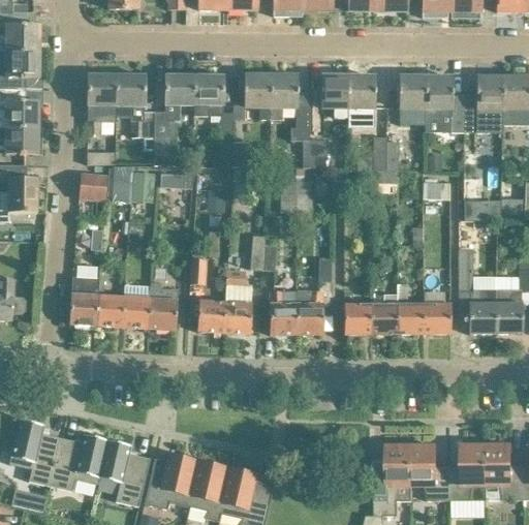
[(0,0),(0,10),(11,10),(11,3),(11,0),(0,0)]
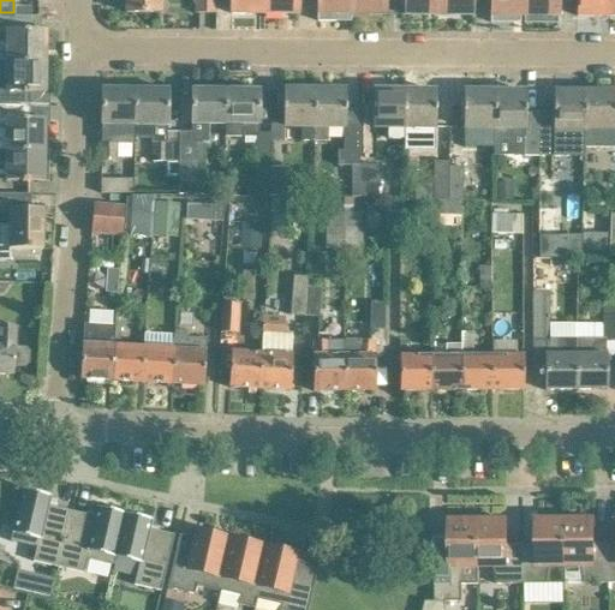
[(125,0),(126,10),(160,10),(160,0),(125,0)]
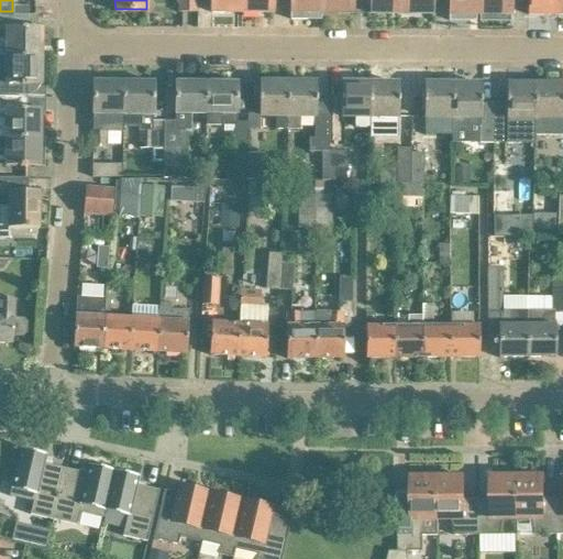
[(198,9),(197,0),(179,0),(179,9),(198,9)]
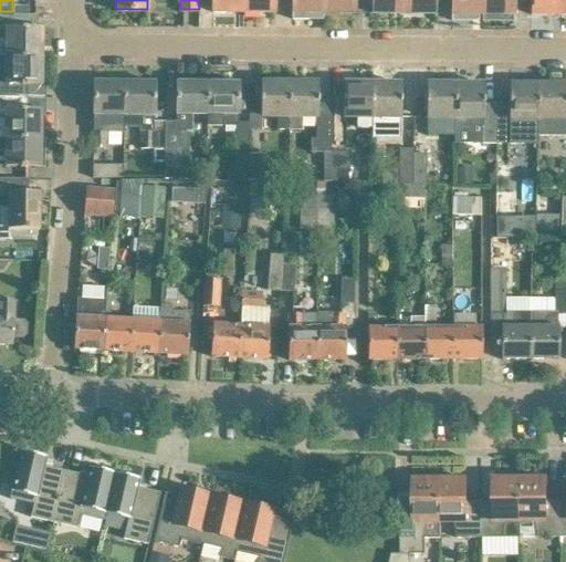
[(242,9),(242,0),(212,0),(212,9),(242,9)]
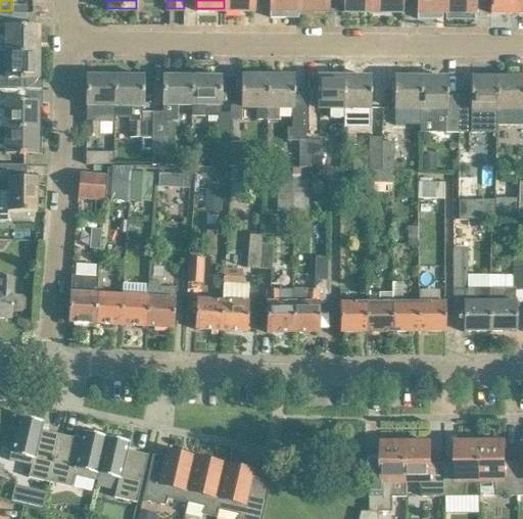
[(253,9),(253,0),(224,0),(224,8),(253,9)]
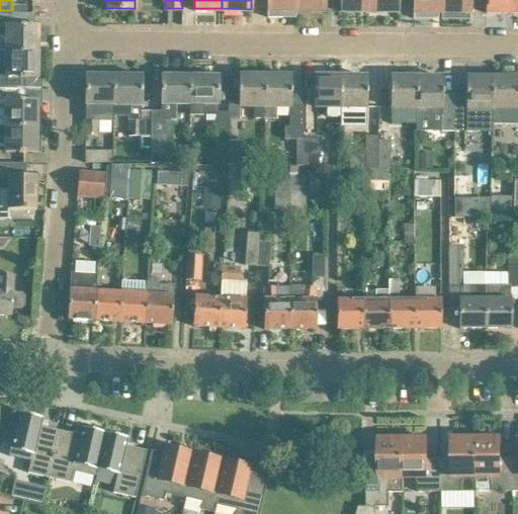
[(295,9),(295,0),(267,0),(267,15),(283,15),(283,9),(295,9)]
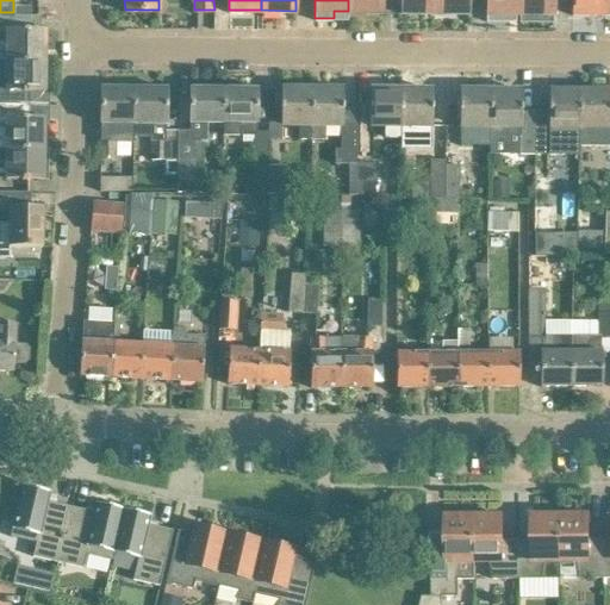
[(383,11),(381,0),(348,0),(348,11),(383,11)]
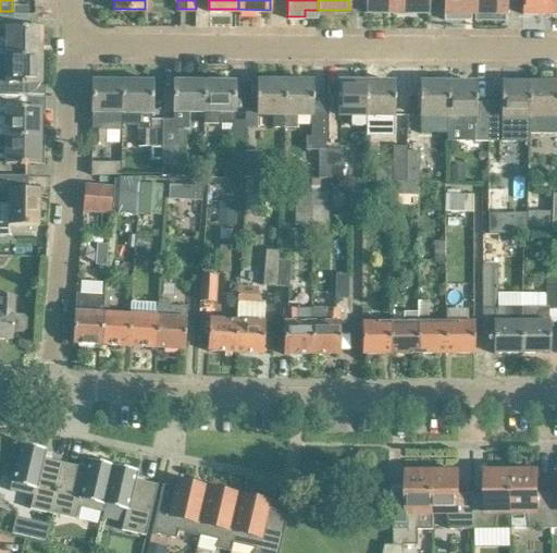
[(366,0),(367,10),(397,10),(397,0),(366,0)]
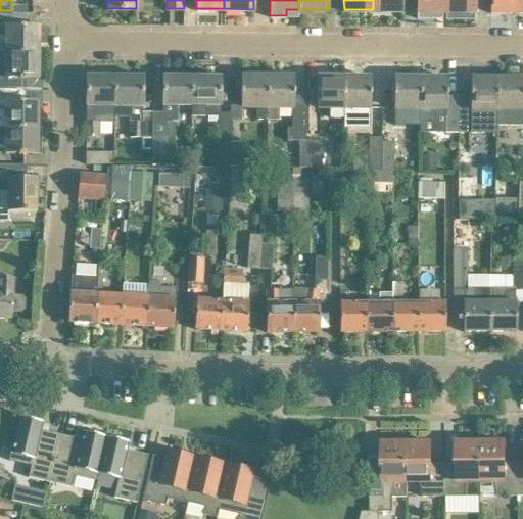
[(373,0),(373,9),(401,10),(401,0),(373,0)]
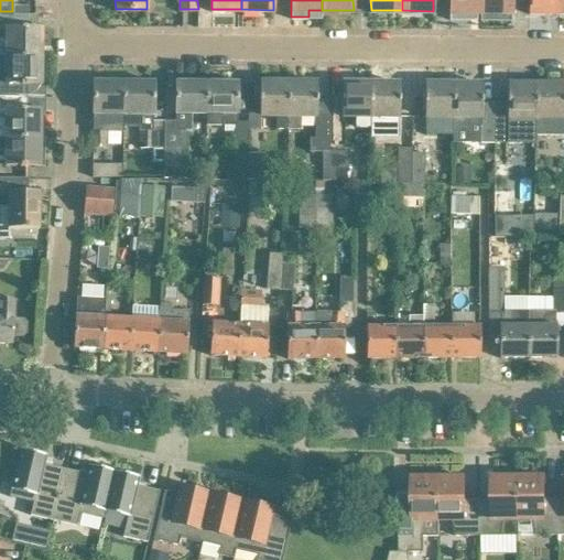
[(449,0),(449,18),(466,18),(467,11),(481,11),(480,0),(449,0)]
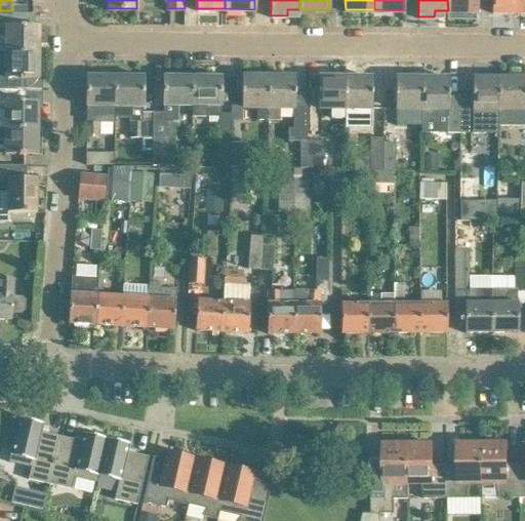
[(447,0),(448,10),(448,16),(463,16),(463,10),(477,10),(476,0),(447,0)]
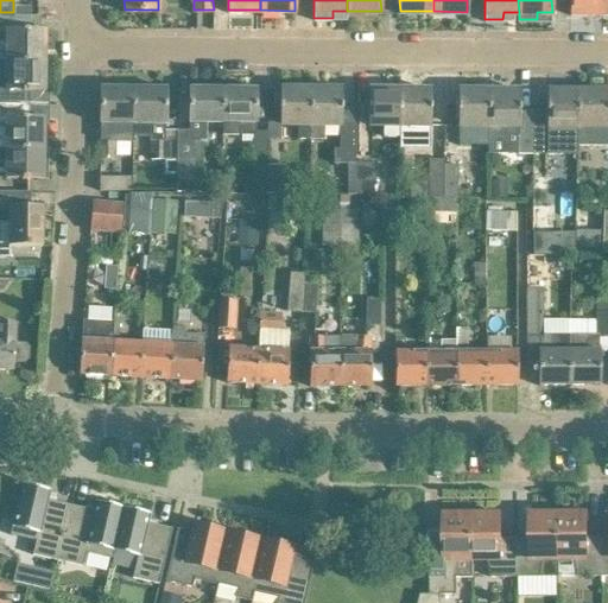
[(605,13),(605,0),(570,0),(570,12),(605,13)]
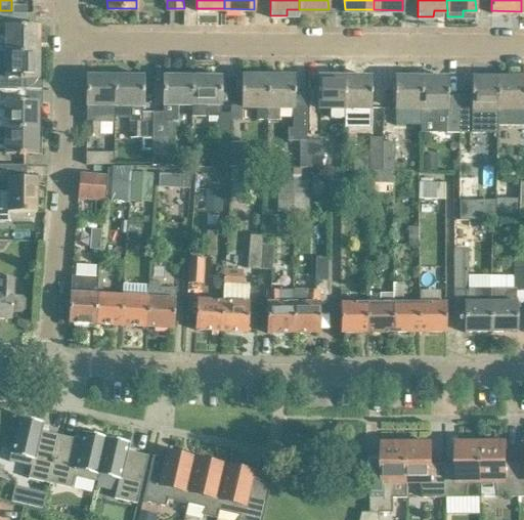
[(0,24),(6,25),(6,34),(0,34),(0,49),(6,50),(38,50),(38,24),(26,24),(26,11),(11,10),(0,10),(0,24)]
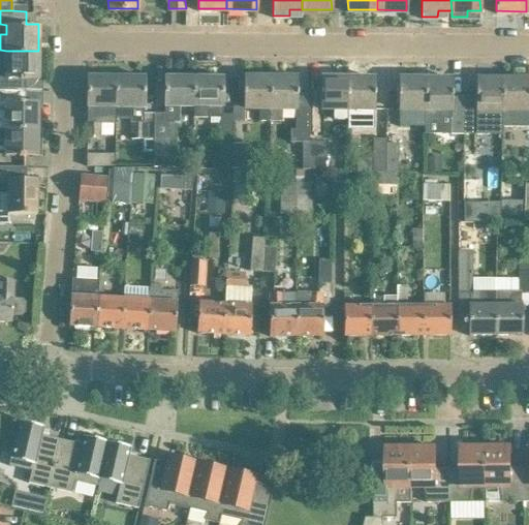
[(0,88),(2,89),(25,89),(25,76),(42,76),(42,63),(38,63),(38,51),(6,51),(0,50),(0,88)]
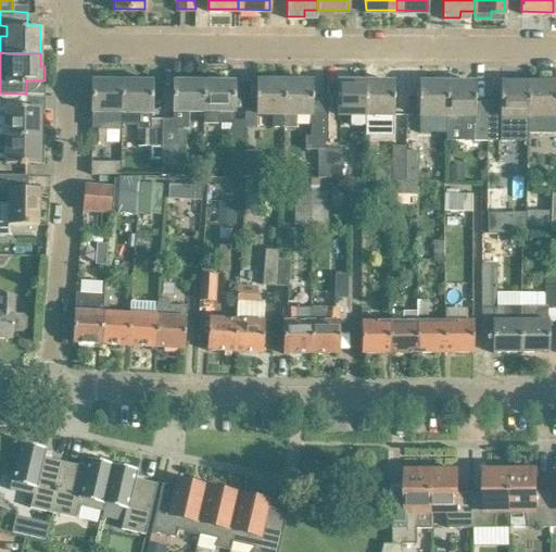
[(93,77),(91,77),(91,110),(92,110),(92,125),(91,125),(91,142),(103,143),(104,126),(122,126),(122,122),(122,111),(123,78),(106,77),(106,79),(92,79),(93,77)]
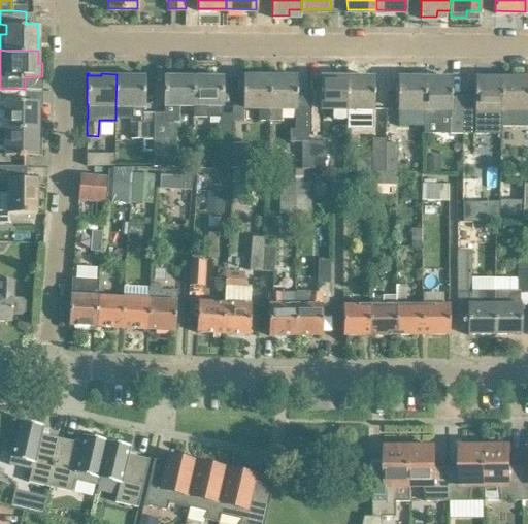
[(116,105),(116,116),(131,116),(131,120),(143,120),(143,110),(143,105),(144,105),(144,95),(144,74),(143,74),(143,75),(130,75),(130,74),(117,74),(116,105)]
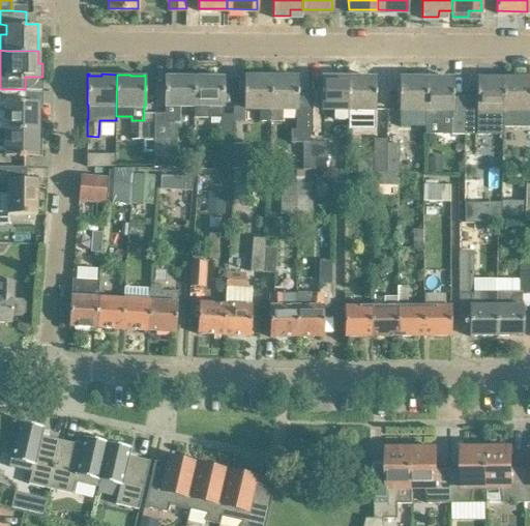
[(166,111),(154,111),(154,137),(154,153),(173,153),(173,140),(174,140),(174,120),(180,120),(180,104),(194,104),(194,75),(166,75),(165,104),(166,104),(166,111)]
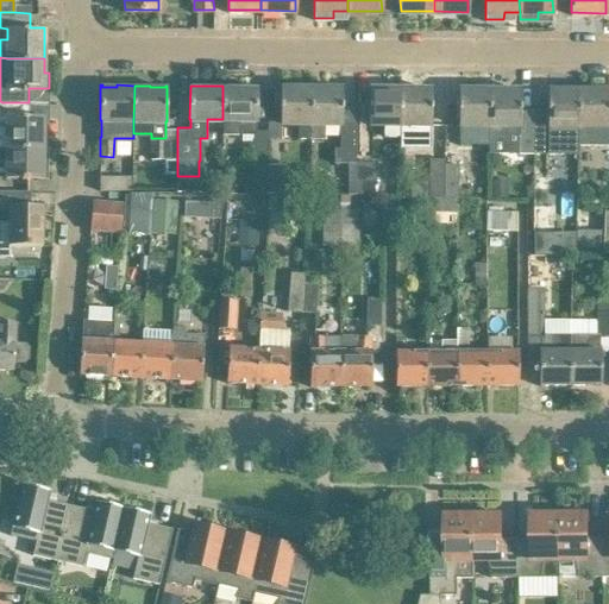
[(223,86),(223,119),(239,120),(239,132),(252,132),(256,132),(256,129),(256,120),(256,117),(257,86),(223,86)]
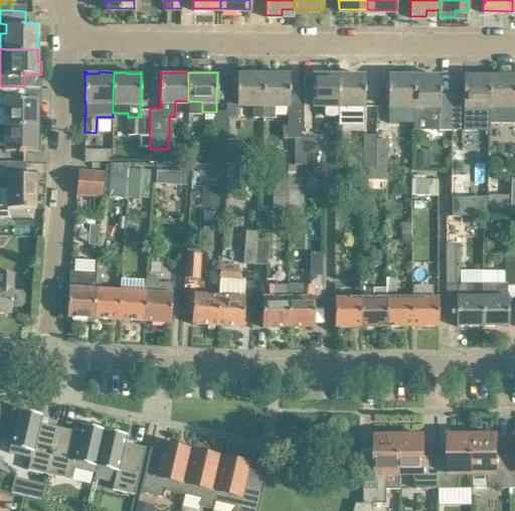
[(264,72),(237,72),(237,99),(237,105),(252,105),(252,116),(263,116),(264,72)]
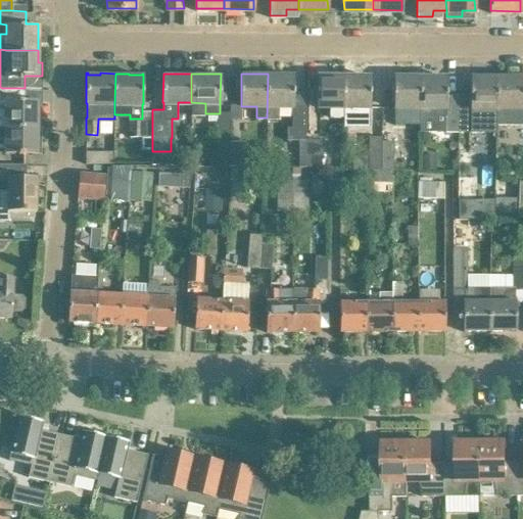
[(268,74),(267,118),(279,118),(279,106),(292,106),(292,125),(287,125),(287,138),(299,138),(299,166),(305,166),(305,138),(305,127),(305,114),(305,102),(305,91),(294,91),(294,87),(293,87),(293,74),(268,74)]
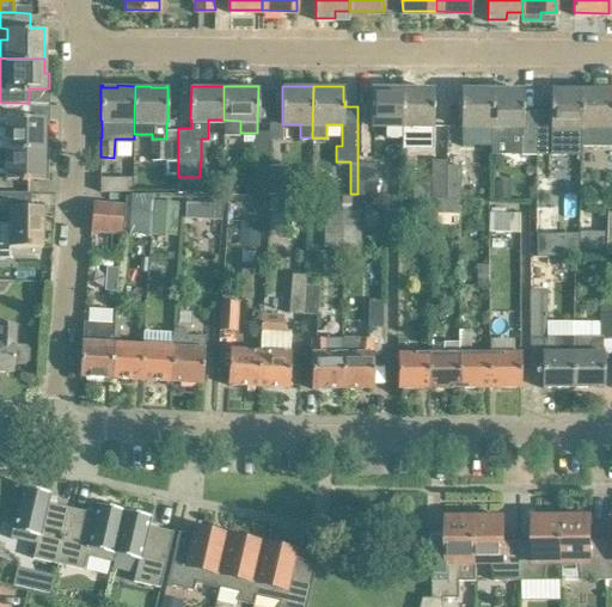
[(357,134),(357,148),(372,148),(372,139),(401,139),(401,134),(401,87),(372,86),(372,96),(357,96),(357,106),(357,120),(357,134)]
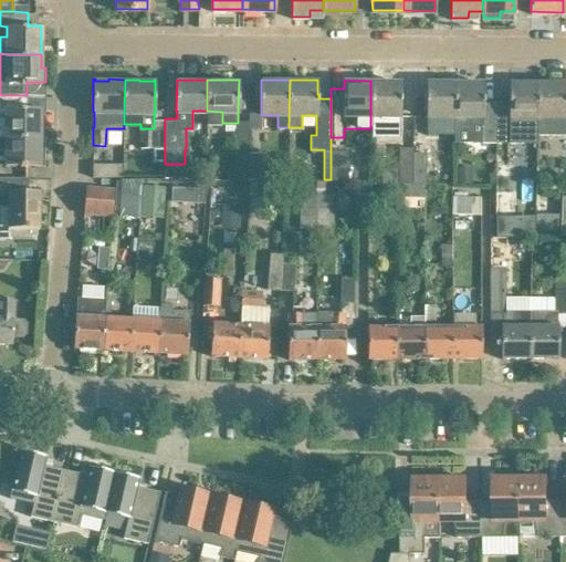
[(400,81),(370,81),(370,116),(370,124),(370,128),(370,134),(399,134),(400,116),(400,100),(401,100),(401,95),(400,95),(400,81)]
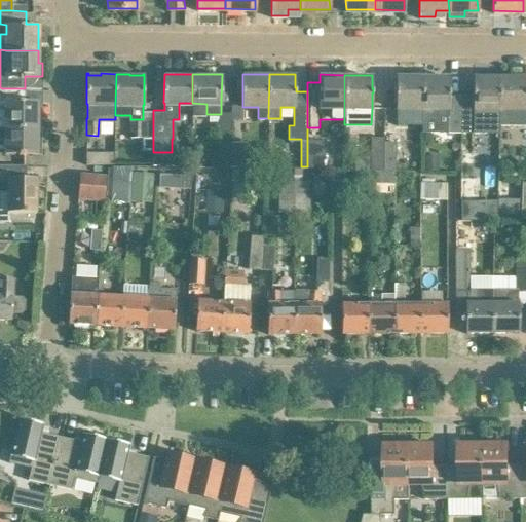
[(396,88),(396,94),(397,94),(397,108),(397,122),(423,122),(423,120),(423,75),(397,75),(397,88),(396,88)]
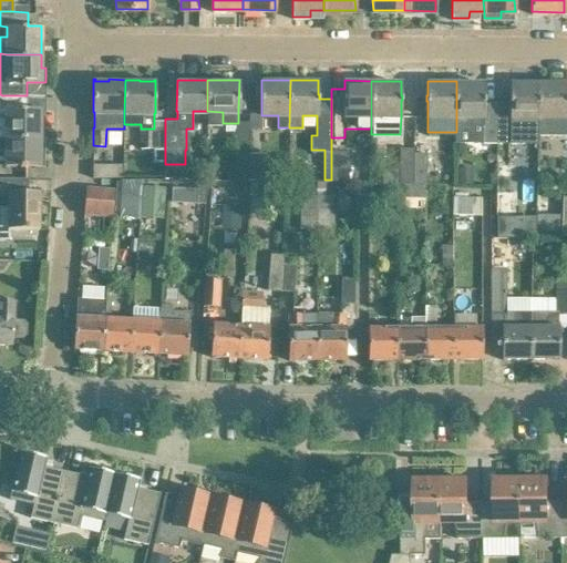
[(484,81),(456,81),(456,130),(473,130),(473,124),(483,124),(483,141),(498,141),(498,100),(485,100),(485,95),(484,95),(484,81)]
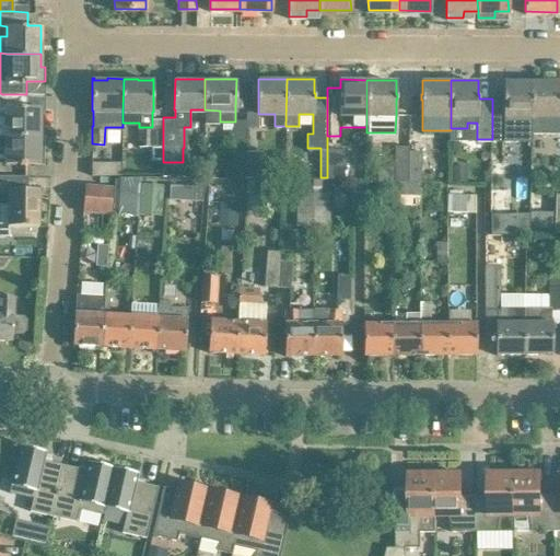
[(503,99),(492,99),(492,139),(505,139),(533,139),(533,131),(533,116),(532,116),(532,81),(504,80),(504,95),(503,95),(503,99)]
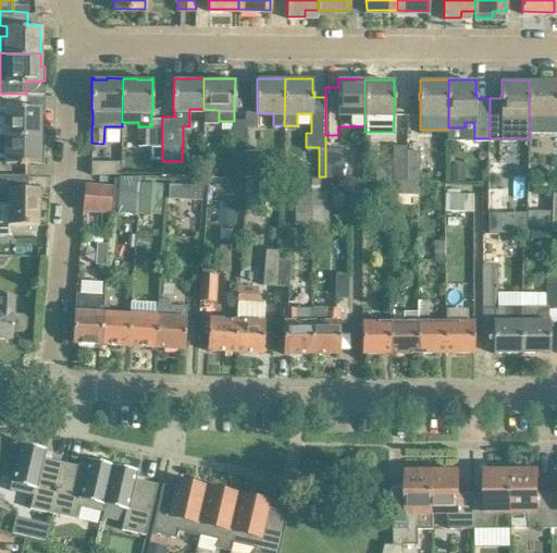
[(529,81),(529,115),(530,115),(530,131),(556,130),(556,114),(556,115),(556,99),(556,95),(556,81),(529,81)]
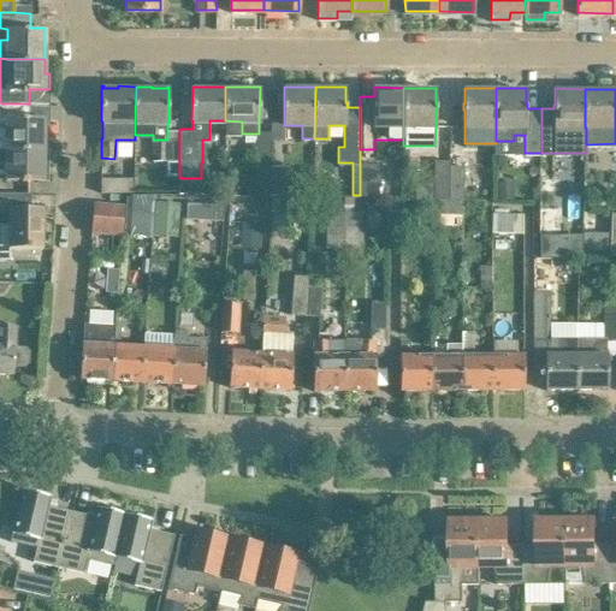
[(0,147),(43,148),(43,117),(29,117),(29,104),(3,104),(0,102),(0,147)]
